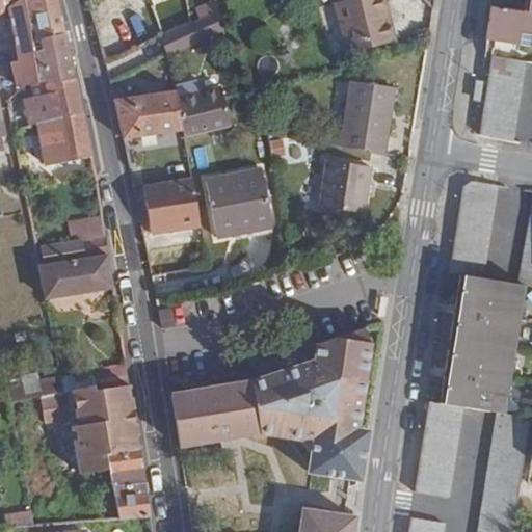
[(0,0),(0,15),(8,11),(18,61),(10,63),(17,91),(26,85),(38,82),(33,59),(32,41),(26,0),(25,0),(0,0)]
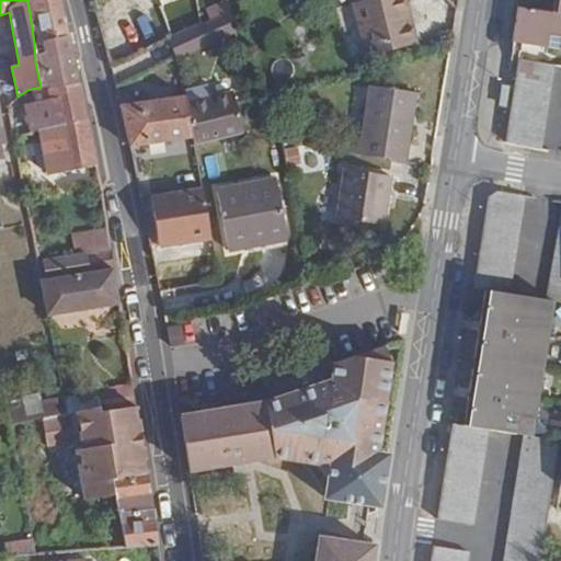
[(59,0),(27,0),(34,43),(69,35),(63,6),(59,0)]
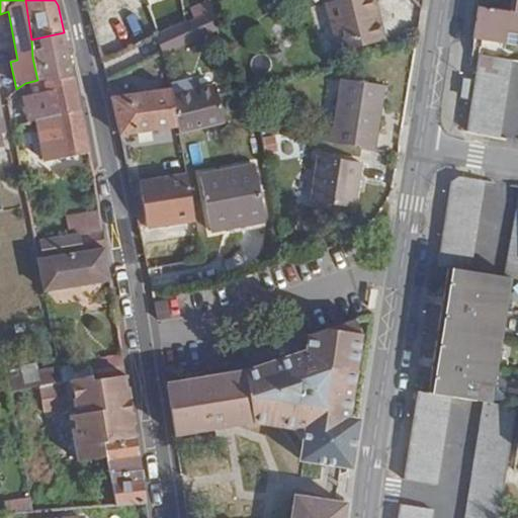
[(328,0),(342,52),(387,39),(376,0),(328,0)]
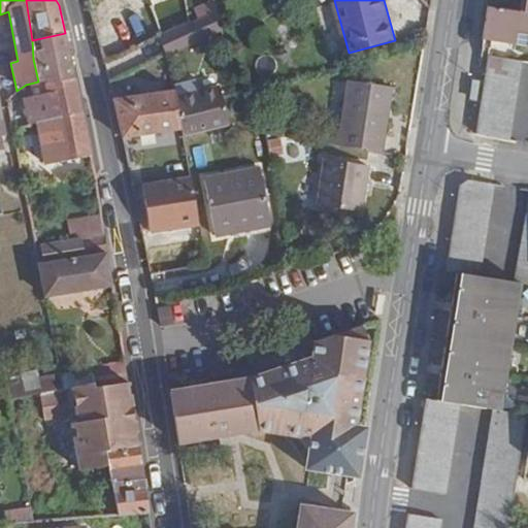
[(491,8),(485,41),(527,47),(527,0),(523,0),(522,13),(491,8)]
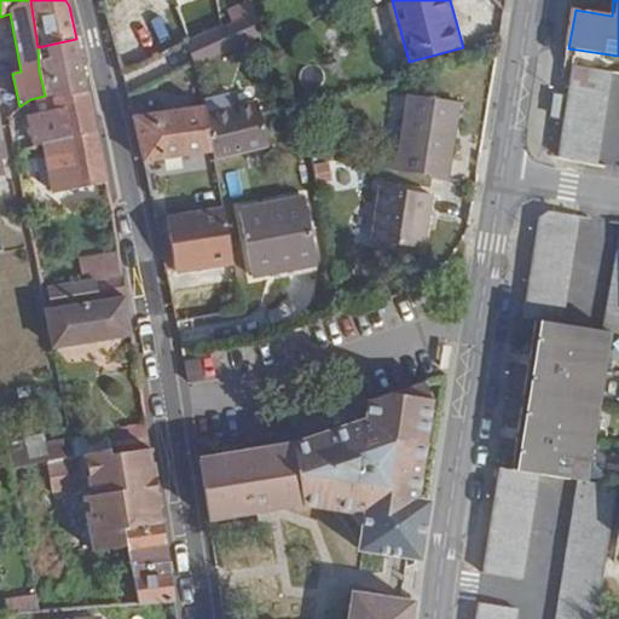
[(248,1),(226,9),(231,22),(185,39),(195,64),(262,40),(248,1)]
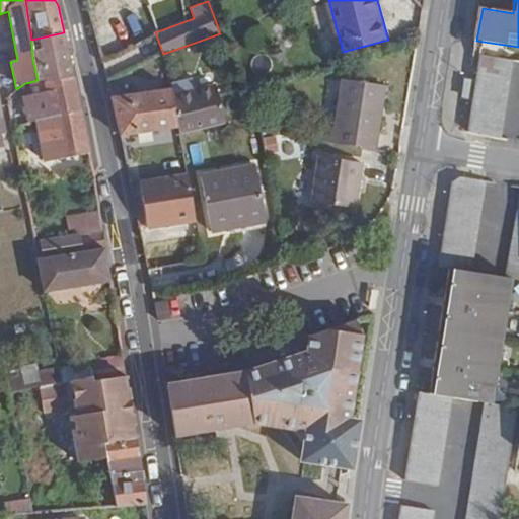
[(32,58),(38,80),(43,79),(73,72),(64,32),(31,40),(32,58)]
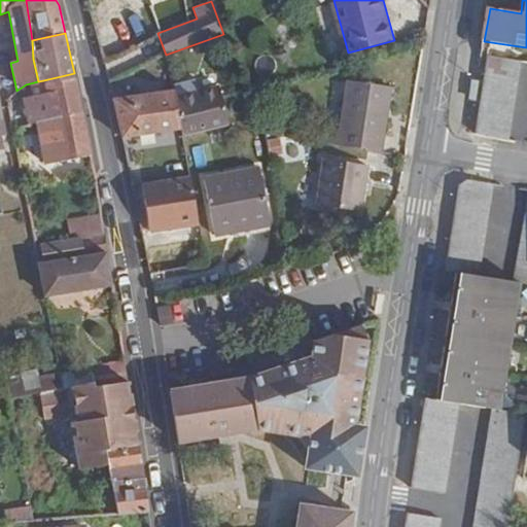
[(523,62),(490,56),(477,134),(510,140),(523,62)]
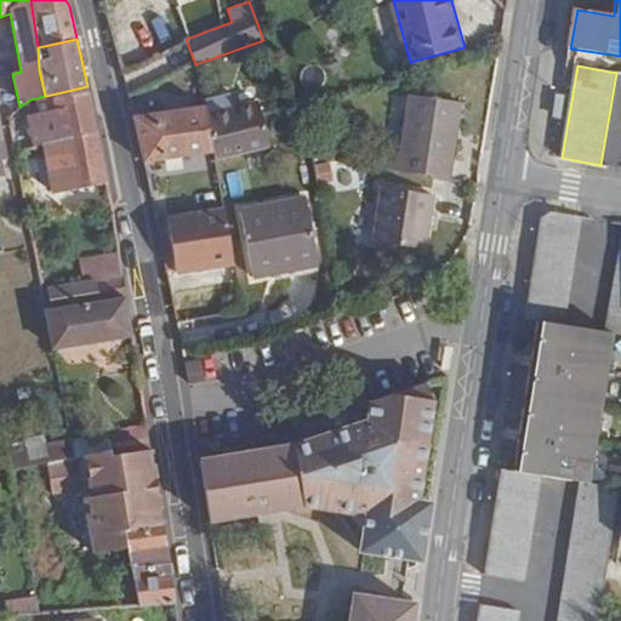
[(12,73),(1,77),(9,115),(20,107),(12,74),(12,73)]
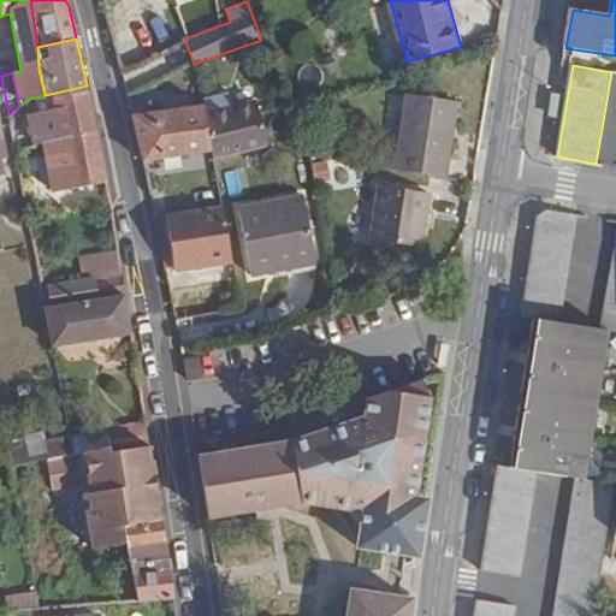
[(31,125),(35,143),(43,142),(98,131),(87,86),(51,94),(55,119),(31,125)]
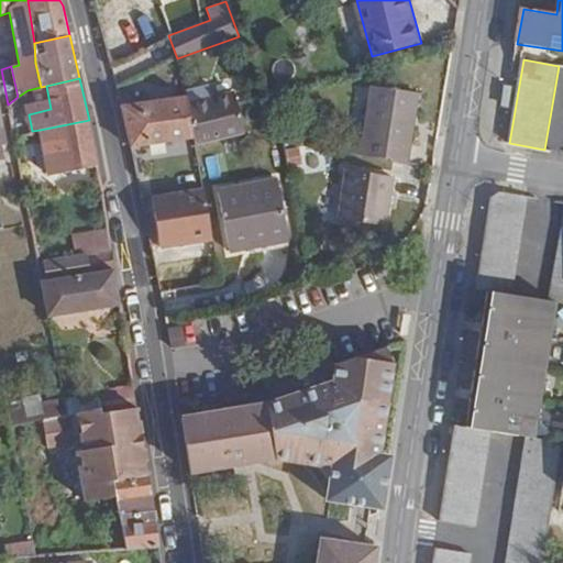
[(362,155),(408,163),(419,92),(373,86),(362,155)]
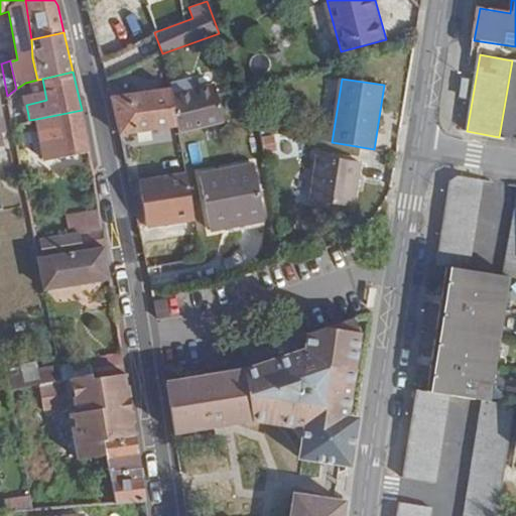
[(121,135),(178,125),(174,105),(172,96),(171,89),(126,95),(123,84),(109,86),(112,97),(121,135)]
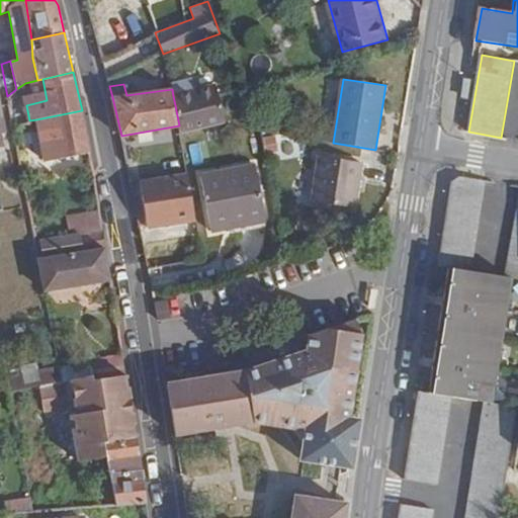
[(181,135),(227,123),(219,95),(217,86),(173,96),(175,105),(179,125),(181,135)]
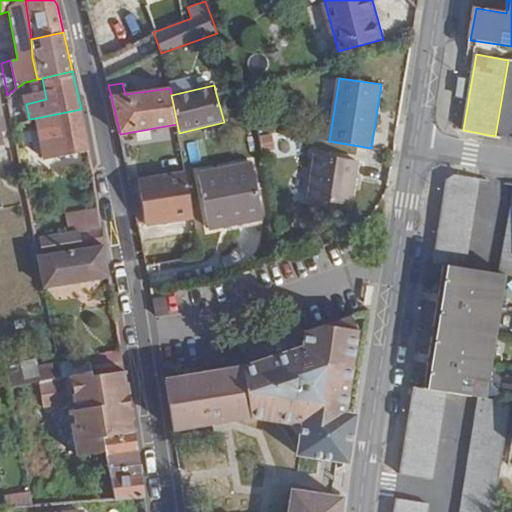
[(81,109),(36,118),(44,160),(89,151),(81,109)]
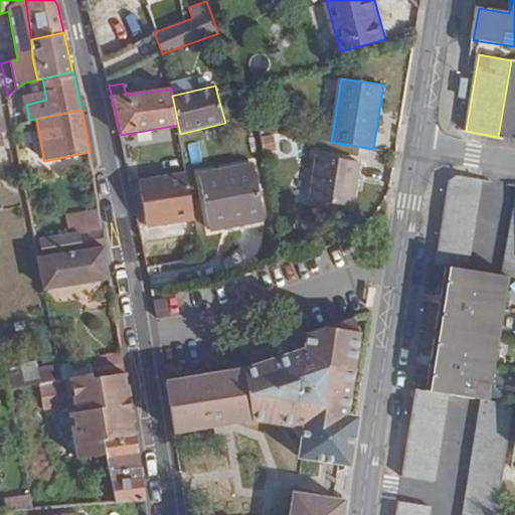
[(317,155),(311,200),(353,206),(360,161),(317,155)]
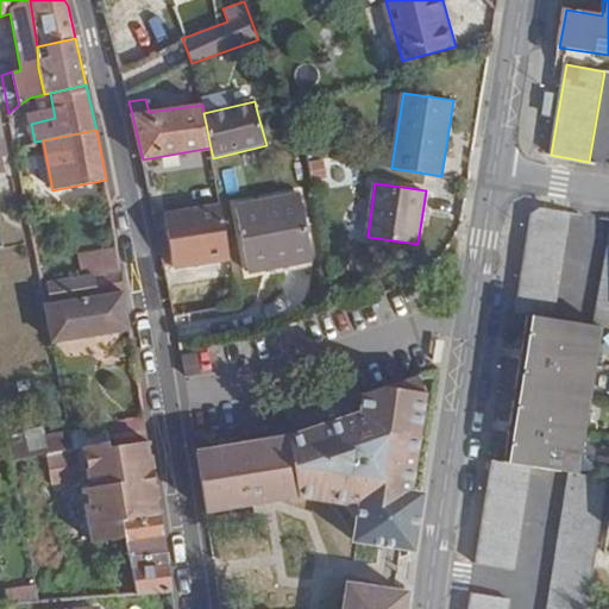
[(238,207),(249,271),(313,259),(302,195),(238,207)]
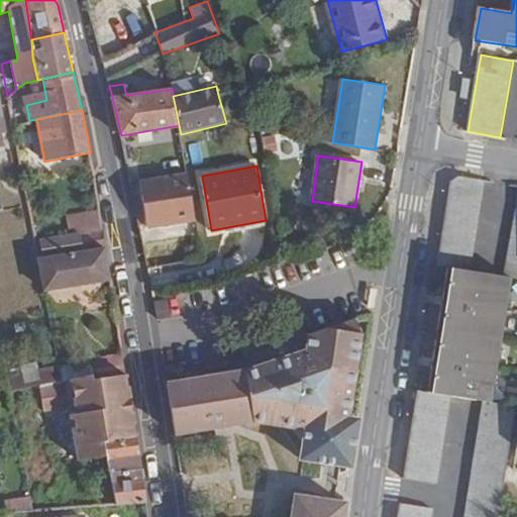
[(188,173),(138,180),(148,228),(196,219),(188,173)]
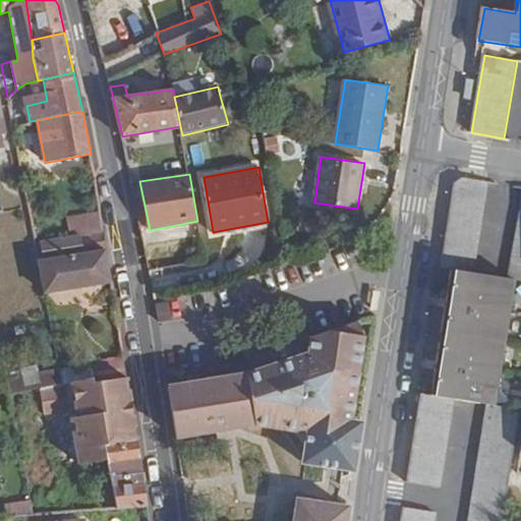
[(421,394),(408,483),(440,488),(453,399),(487,404),(468,520),(503,520),(520,409),(495,405),(515,281),(520,281),(520,201),(508,279),(474,274),(489,182),(463,178),(454,184),(441,269),(451,271),(431,396),(421,394)]
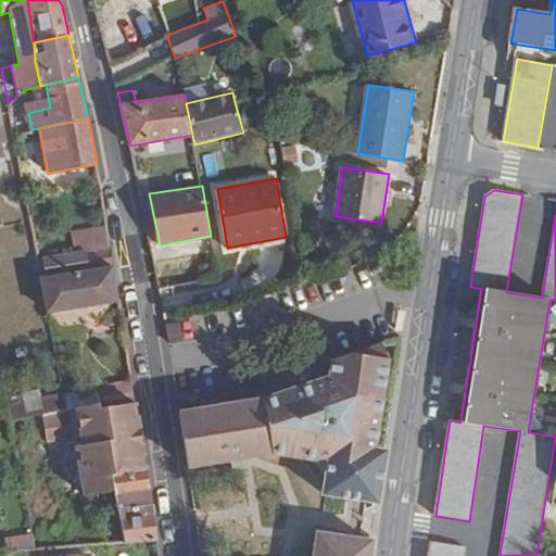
[(45,258),(48,276),(90,269),(87,252),(111,249),(108,228),(78,234),(83,252),(45,258)]
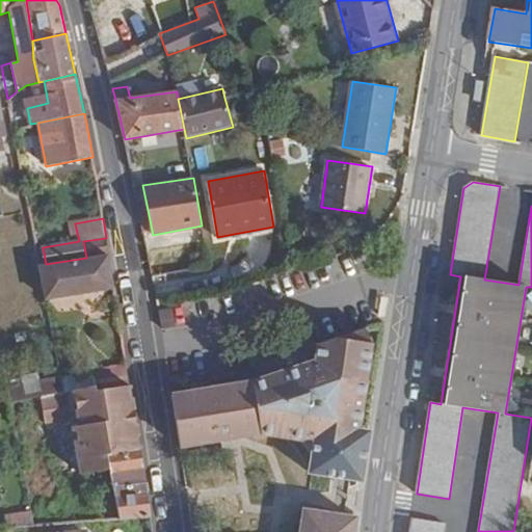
[(83,241),(86,258),(109,256),(106,238),(83,241)]
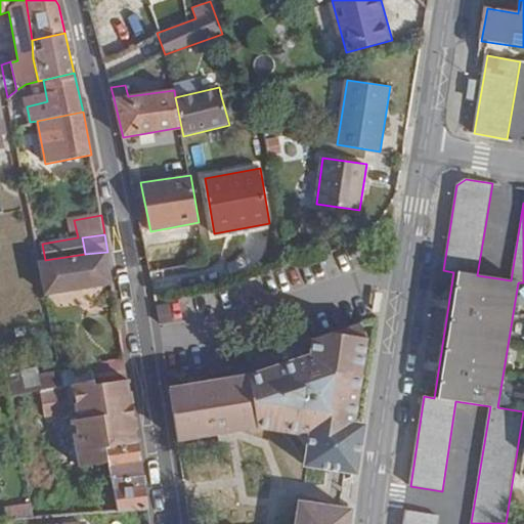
[(38,261),(45,295),(112,281),(107,252),(85,254),(45,260),(38,261)]
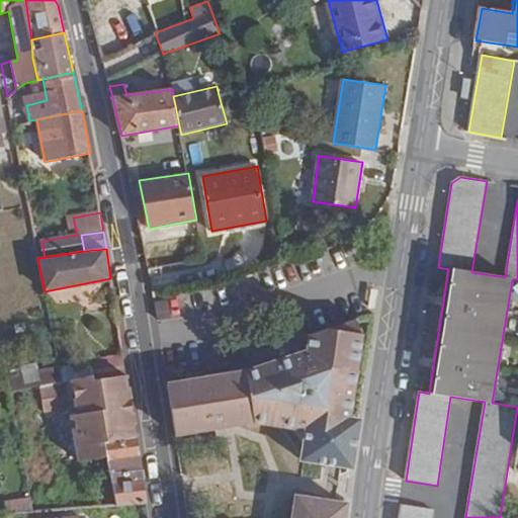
[(168,300),(155,303),(158,319),(171,316),(168,300)]
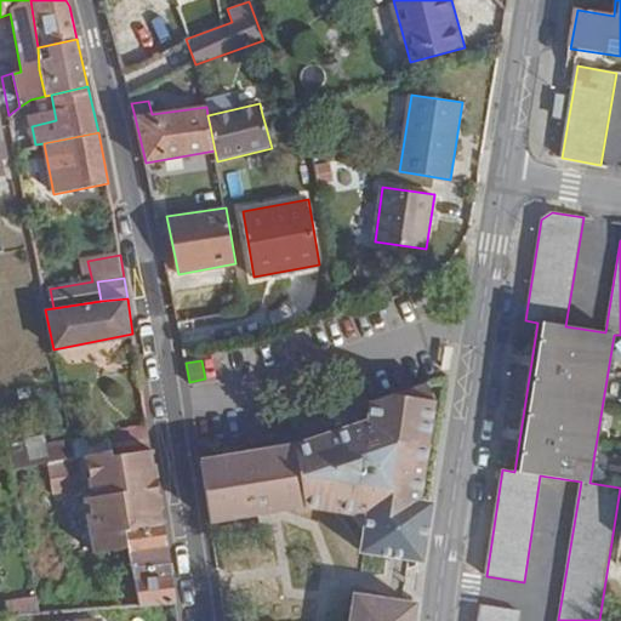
[(437,393),(432,380),(372,400),(370,415),(288,439),(271,442),(200,454),(209,511),(300,500),(351,505),(365,525),(362,545),(421,556),(429,499),(419,496),(423,460),(427,460),(437,393)]
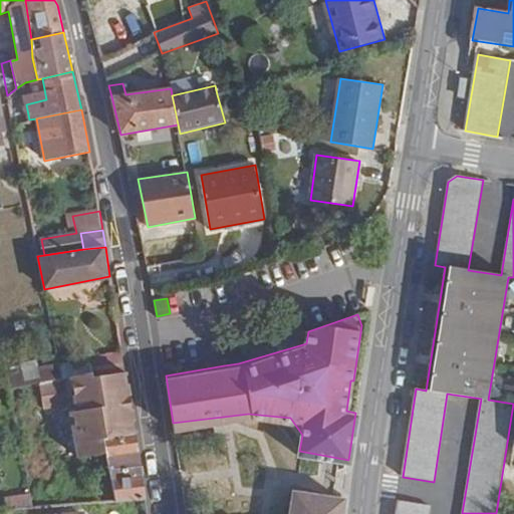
[(93,380),(125,374),(120,343),(93,348),(94,354),(88,355),(91,374),(93,380)]
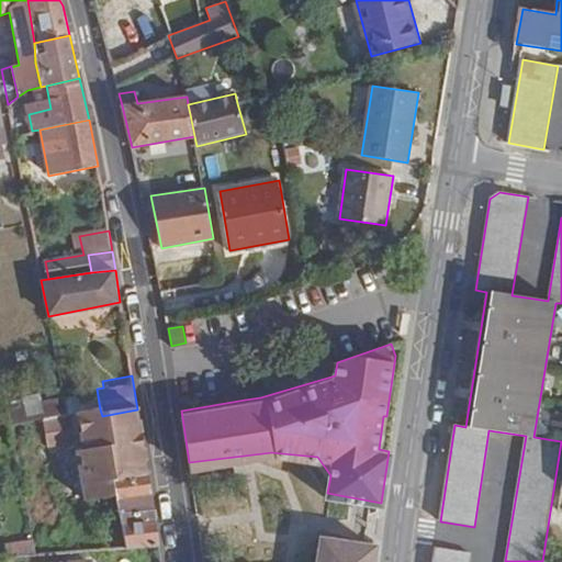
[(10,406),(14,426),(44,419),(62,416),(58,396),(42,400),(41,392),(22,395),(23,403),(10,406)]
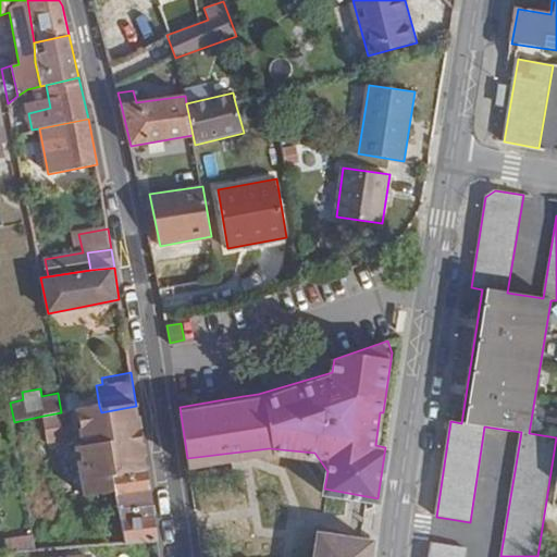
[(64,392),(58,393),(61,412),(67,411),(64,392)]
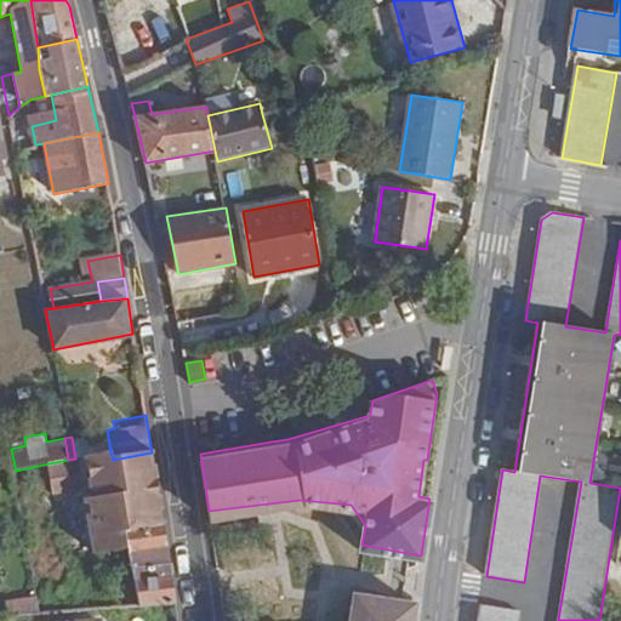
[(95,552),(127,547),(125,530),(113,460),(110,453),(75,459),(68,460),(49,463),(55,495),(83,490),(95,552)]
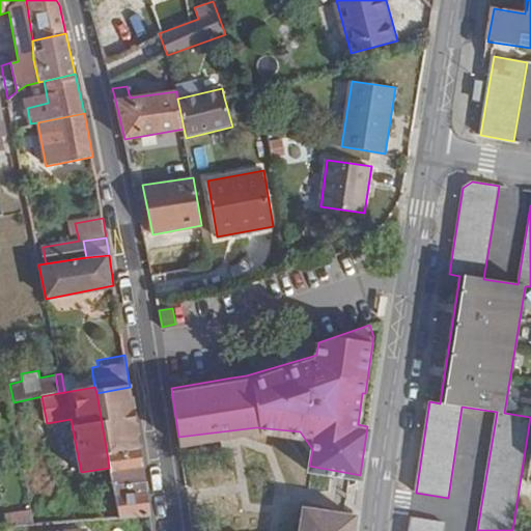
[(107,453),(139,448),(130,387),(96,393),(107,453)]
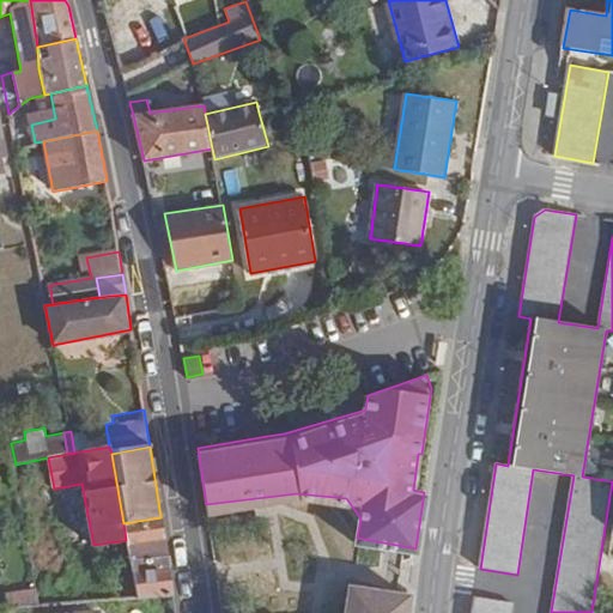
[(131,560),(168,557),(161,517),(123,523),(126,540),(131,560)]
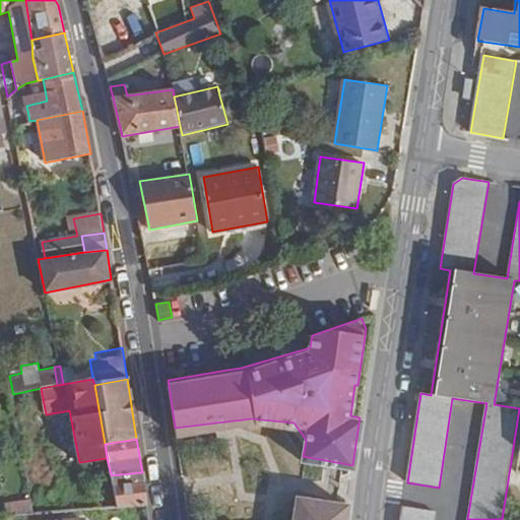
[(116,508),(147,504),(142,472),(111,475),(116,508)]
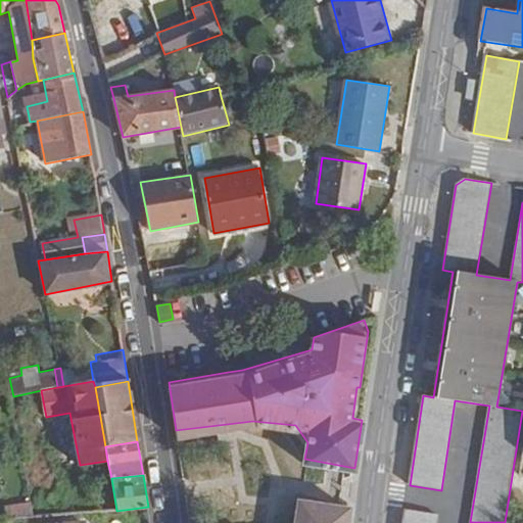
[(345,522),(348,506),(299,497),(294,522),(345,522)]
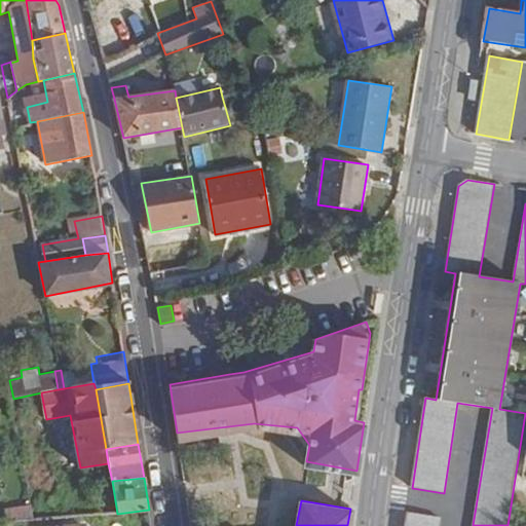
[(5,511),(7,523),(35,520),(32,508),(5,511)]
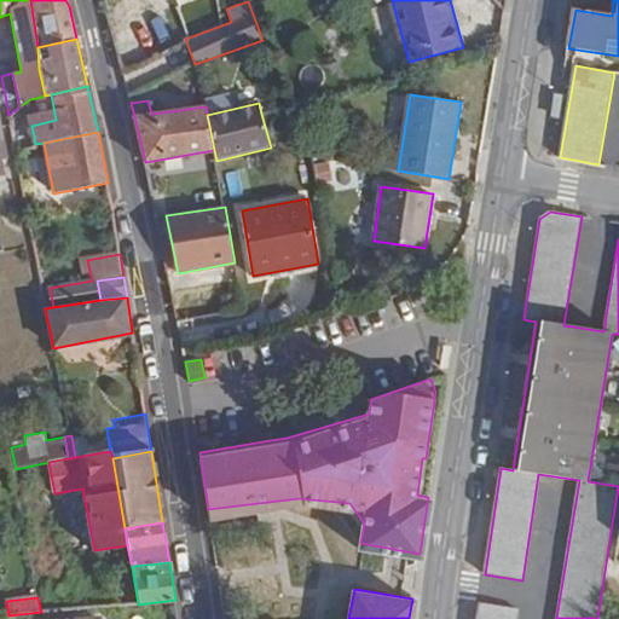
[(480,603),(476,618),(515,618),(518,608),(480,603)]
